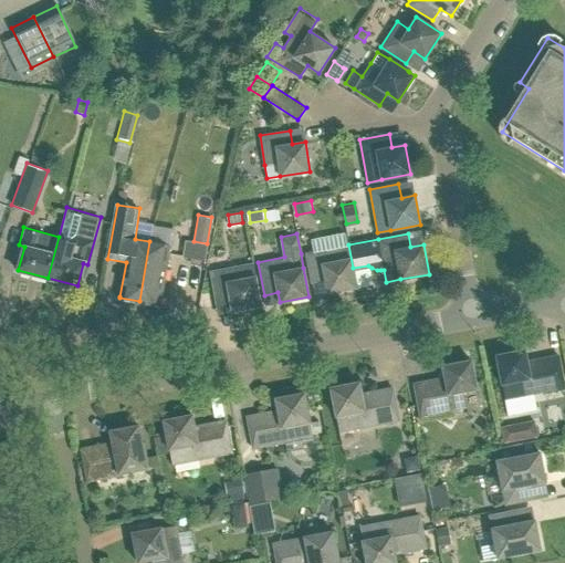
[(184,240),(181,256),(205,260),(207,243),(194,241),(184,240)]
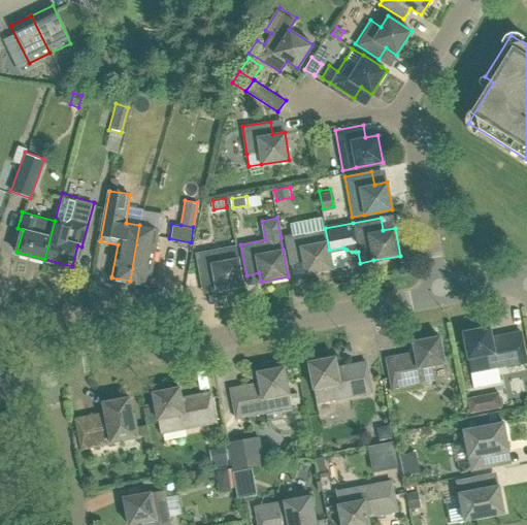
[(139,225),(130,281),(149,284),(150,283),(149,283),(158,228),(139,225)]
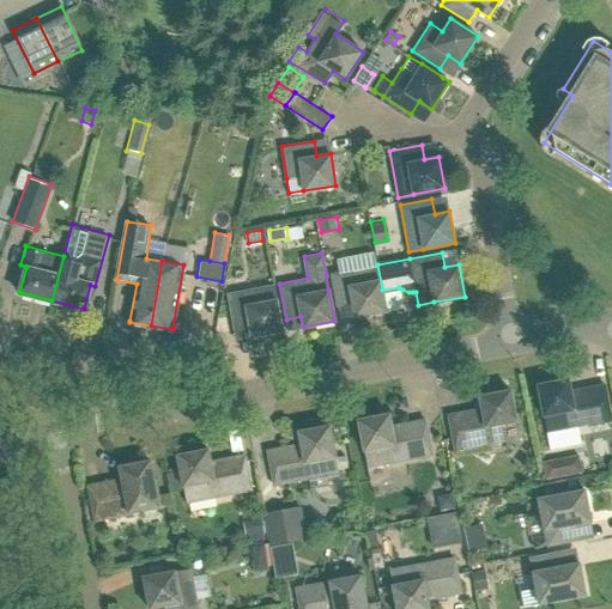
[(382,290),(377,265),(331,273),(337,305),(351,303),(355,317),(387,311),(382,290)]
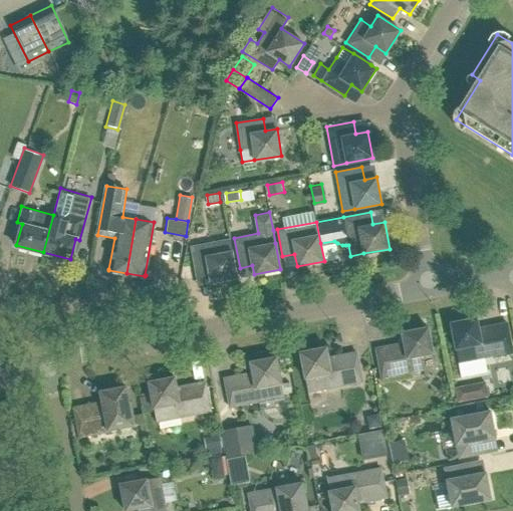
[(237,277),(232,251),(229,238),(191,246),(196,276),(209,274),(210,282),(237,277)]
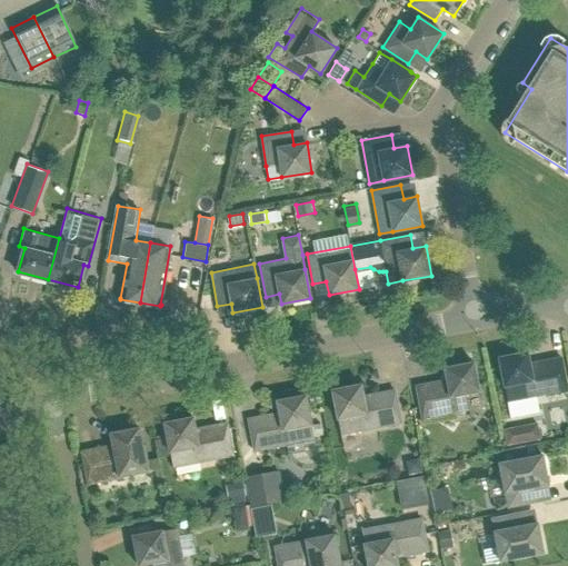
[(529,363),(527,351),(498,357),(507,400),(567,389),(560,356),(529,363)]
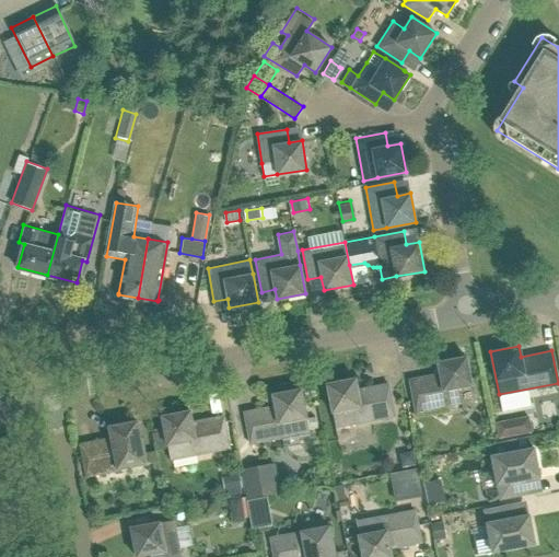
[(415,410),(461,402),(458,387),(472,384),(466,356),(438,361),(440,372),(409,379),(415,410)]
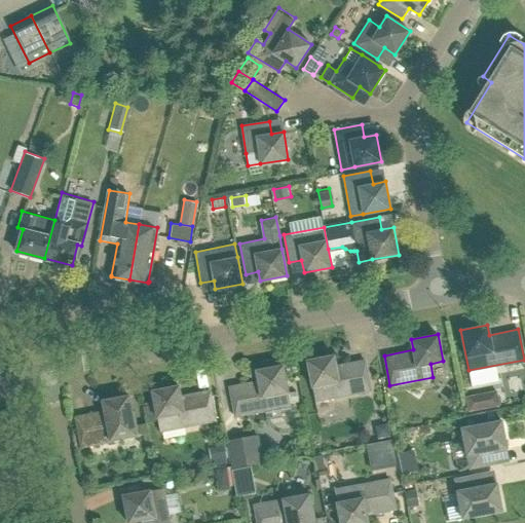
[(335,365),(334,355),(306,360),(314,400),(370,389),(364,360),(335,365)]
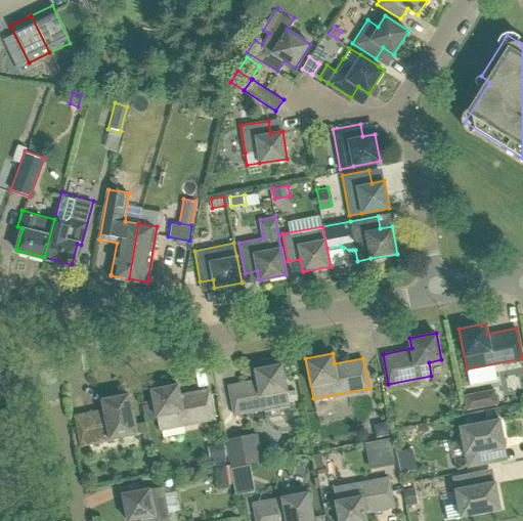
[(233,415),(289,403),(281,363),(255,368),(257,379),(228,384),(233,415)]
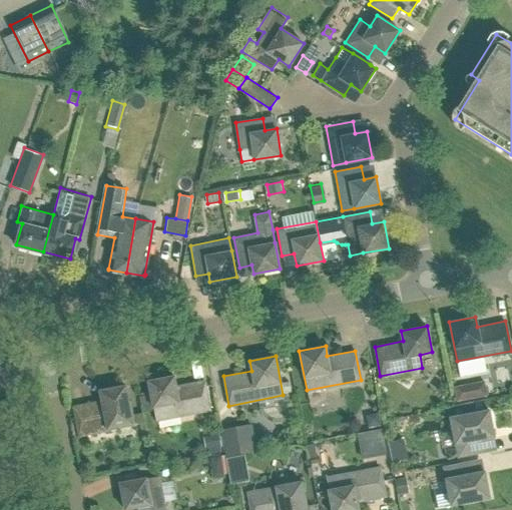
[(175,386),(173,376),(147,381),(155,420),(209,409),(203,380),(175,386)]
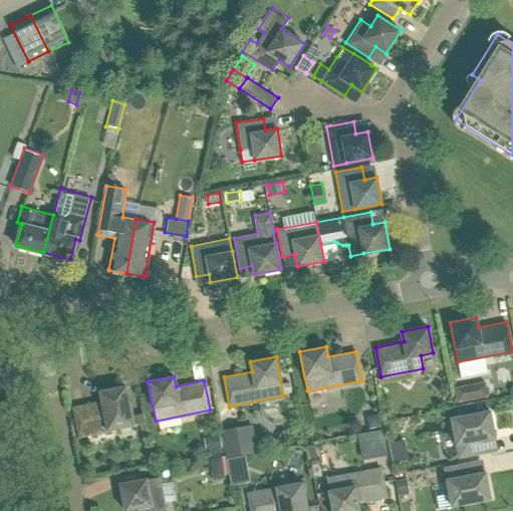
[(473,381),(454,385),(457,400),(475,396),(473,381)]
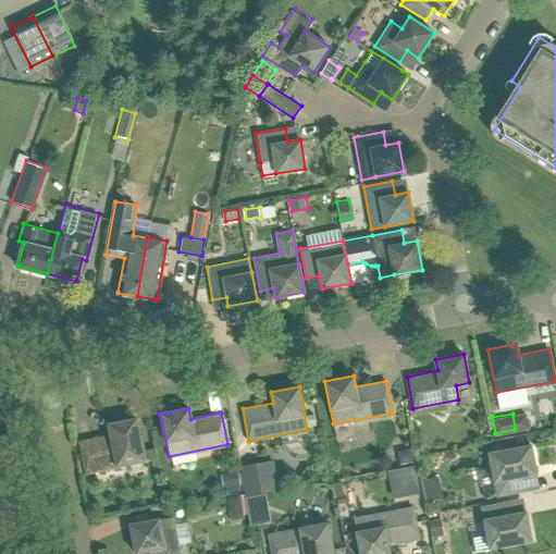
[(308,428),(317,426),(314,415),(306,416),(308,428)]
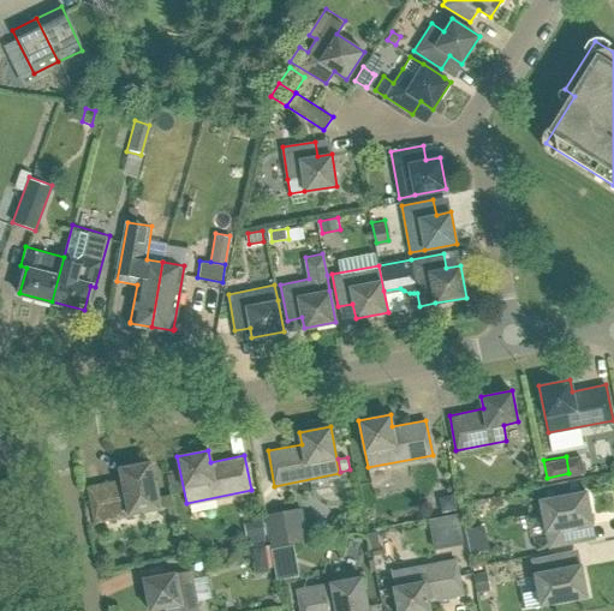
[(95,521),(130,514),(159,508),(156,492),(150,461),(119,467),(121,479),(88,486),(95,521)]
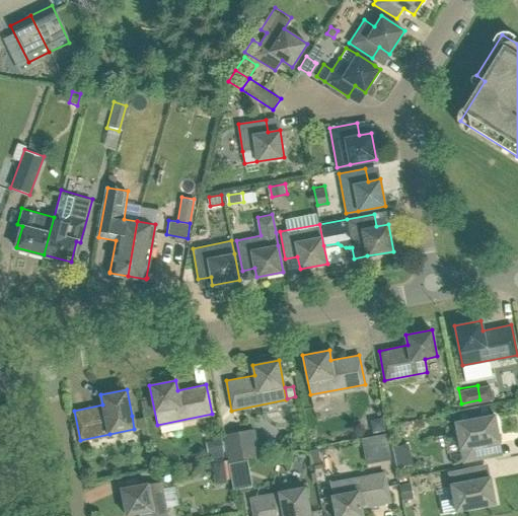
[(479,406),(466,408),(467,414),(481,412),(479,406)]
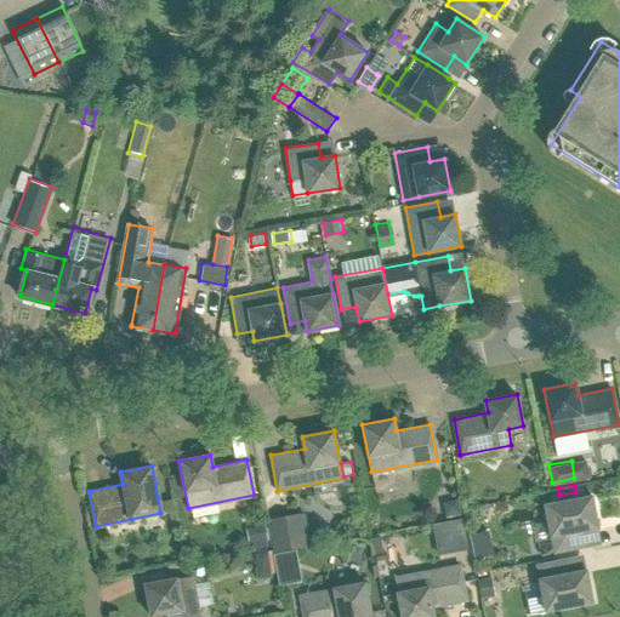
[(553,552),(586,546),(584,531),(598,527),(592,495),(545,504),(553,552)]
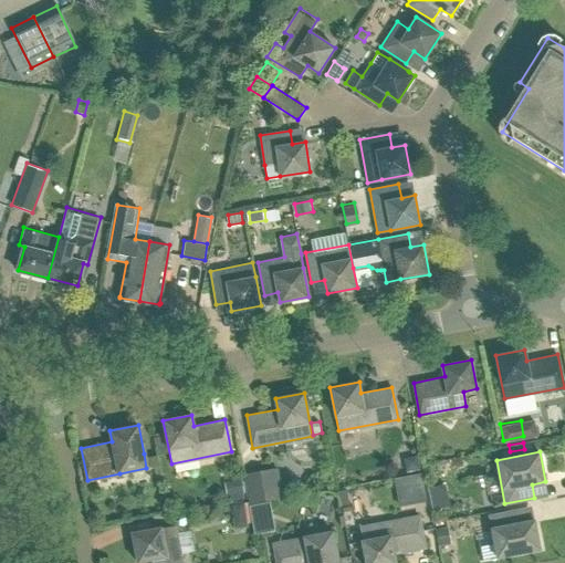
[(407,470),(420,468),(418,454),(404,457),(407,470)]
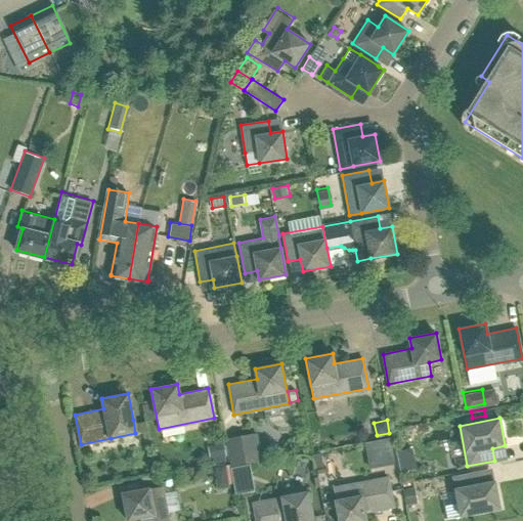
[(261,460),(257,434),(228,439),(233,465),(249,463),(261,460)]
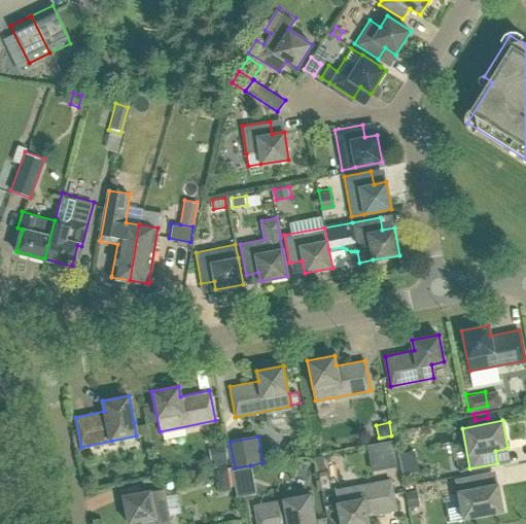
[(393,440),(367,445),(370,454),(395,449),(393,440)]
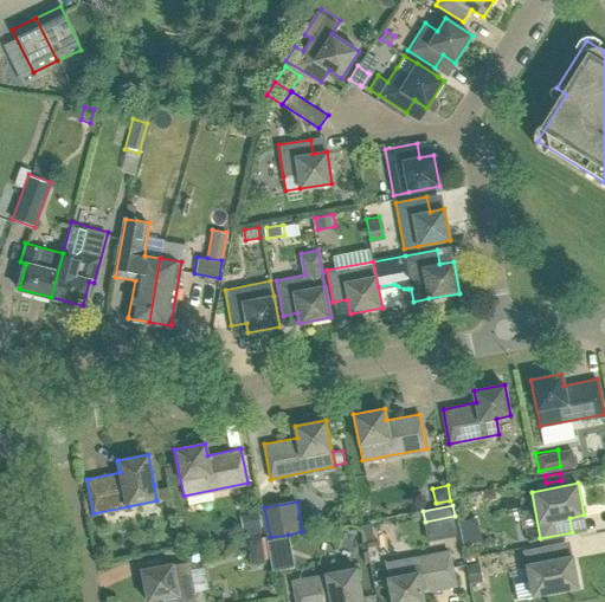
[(244,528),(263,525),(261,511),(242,513),(244,528)]
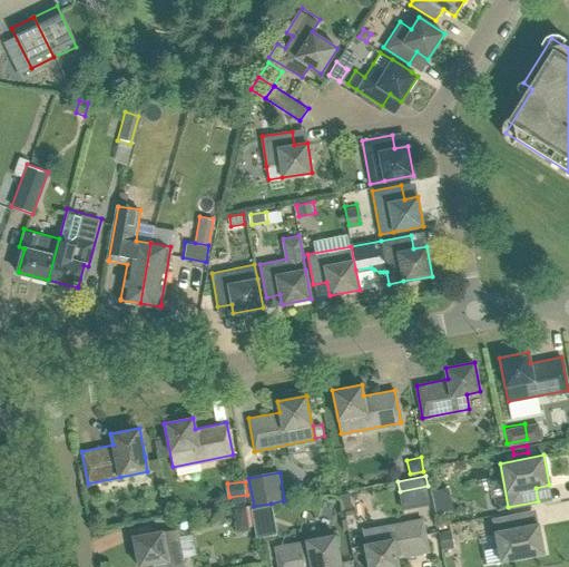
[(449,488),(433,491),(437,511),(452,509),(449,488)]
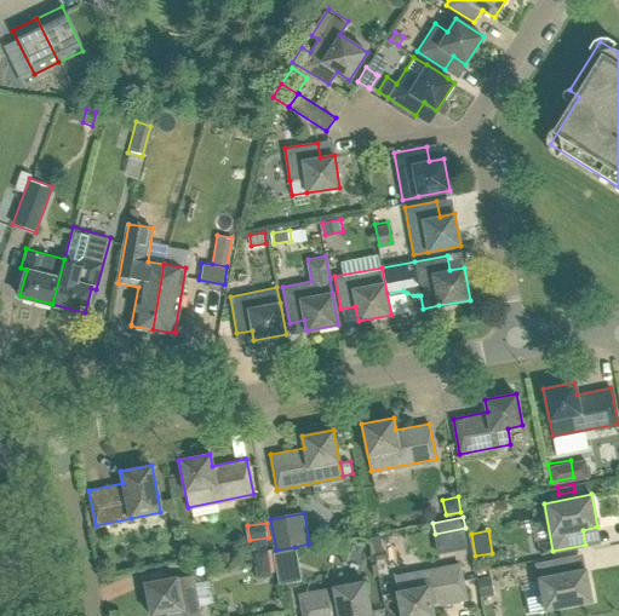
[(276,550),(274,551),(280,580),(301,576),(294,547),(276,550)]
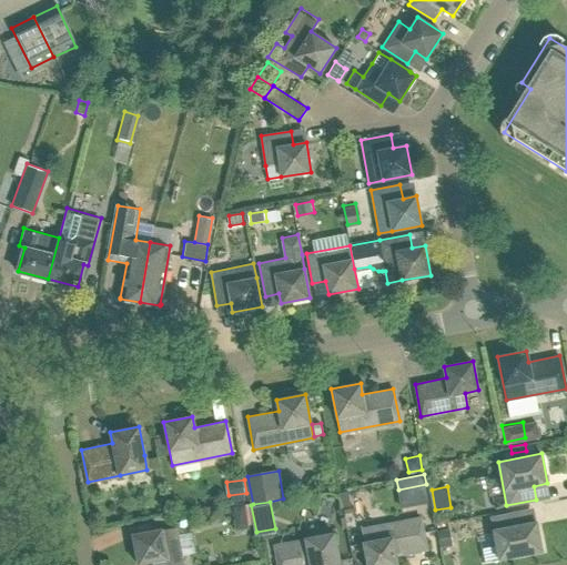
[(238,513),(245,513),(245,503),(236,503),(238,513)]
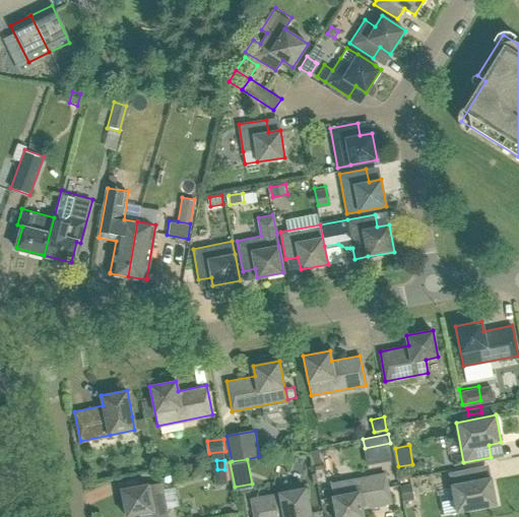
[(478,479),(476,467),(449,472),(456,512),(496,504),(491,477),(478,479)]
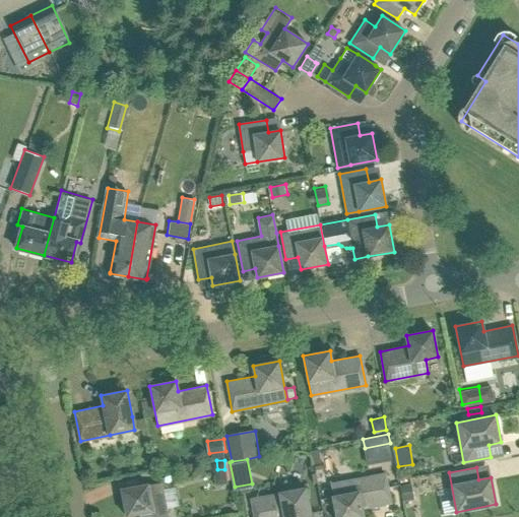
[(336,516),(364,516),(362,508),(390,502),(385,472),(330,482),(336,516)]
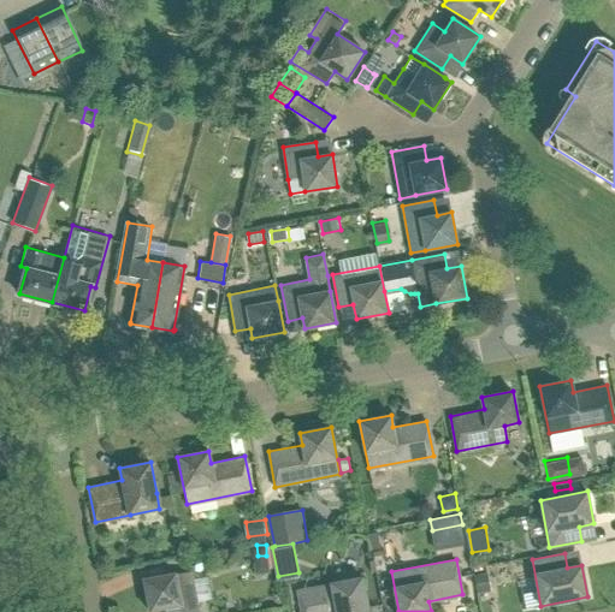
[(494,569),(496,583),(532,577),(530,563),(494,569)]
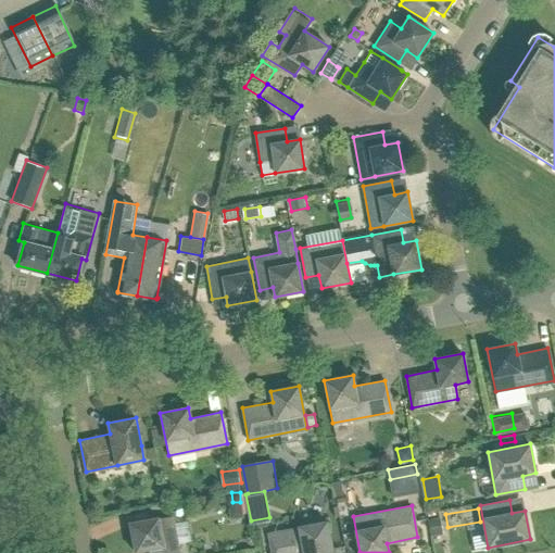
[(178,552),(172,515),(129,524),(135,552),(149,550),(149,552),(178,552)]
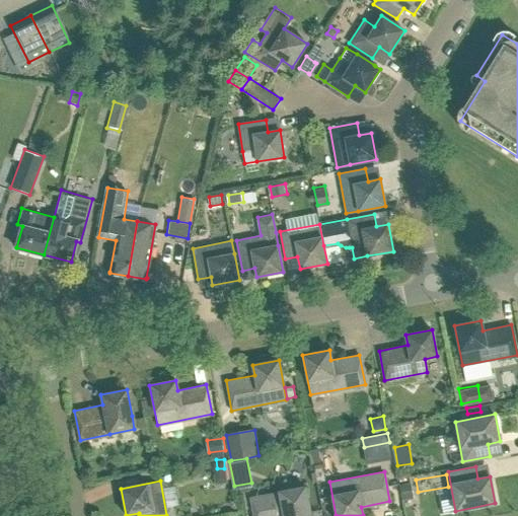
[(402,498),(415,496),(412,481),(399,483),(402,498)]
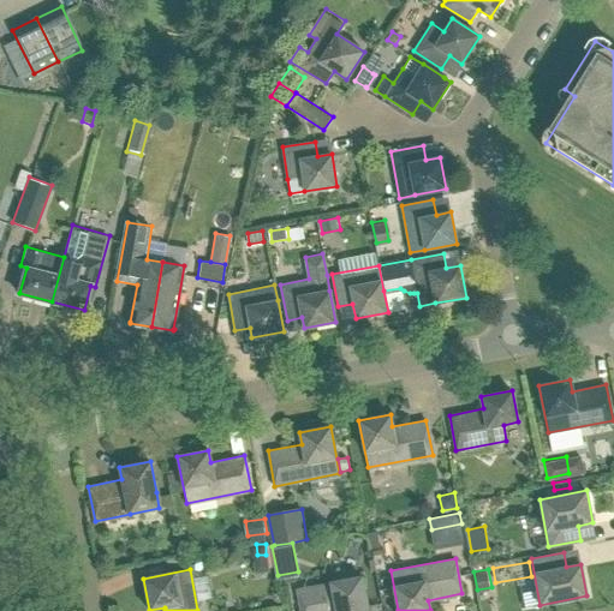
[(368,610),(364,592),(362,576),(297,588),(300,610),(368,610)]
